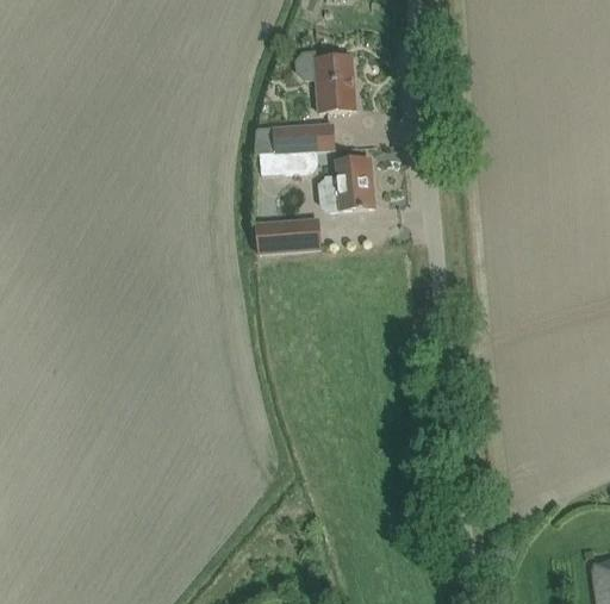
[(304,53),(296,62),(297,72),(305,79),(316,78),(318,111),(355,107),(352,55),(312,57),(312,53),(304,53)]
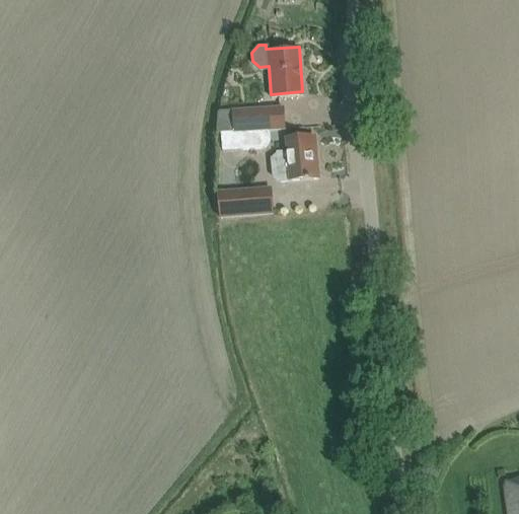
[(218,109),(216,131),(285,126),(283,104),(233,107),(233,111),(219,112),(219,109),(218,109)]
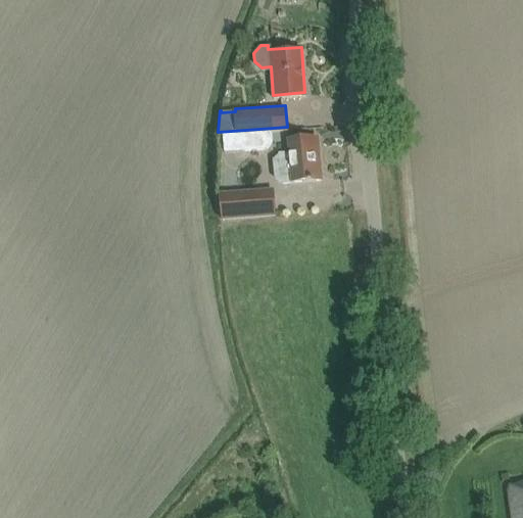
[(275,167),(276,175),(282,180),(290,179),(321,177),(318,135),(288,137),(289,150),(280,151),(281,161),(275,167)]
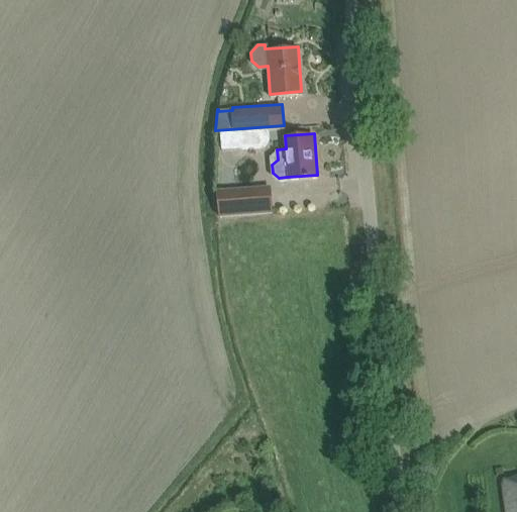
[(270,184),(217,188),(219,214),(272,210),(270,184)]
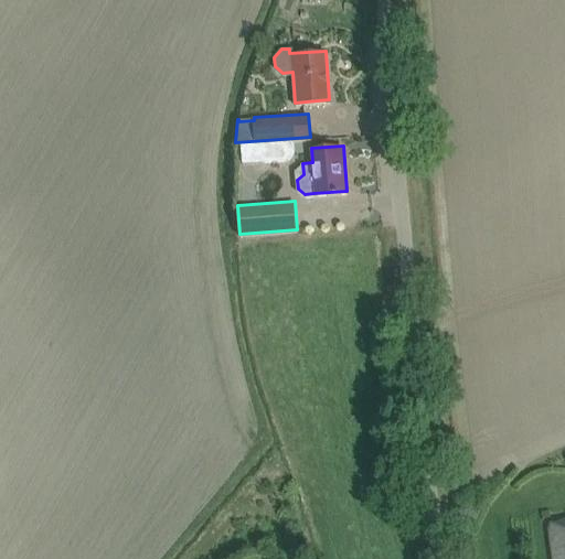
[(564,558),(564,524),(551,527),(555,558),(564,558)]
